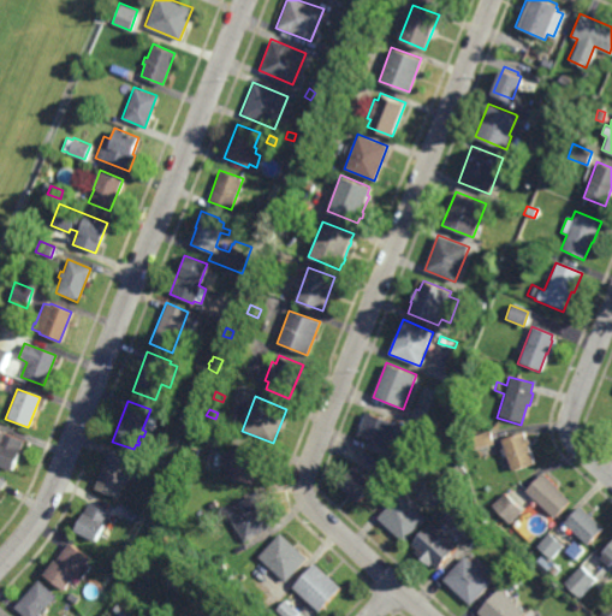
[(404,425),(405,422),(413,425),(410,432),(403,431),(396,450),(357,437),(367,409),(386,416),(385,419),(404,425)]
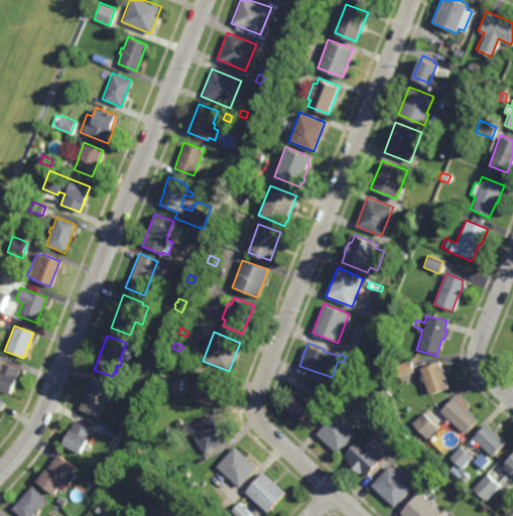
[(0,361),(19,370),(9,394),(0,390),(0,361)]
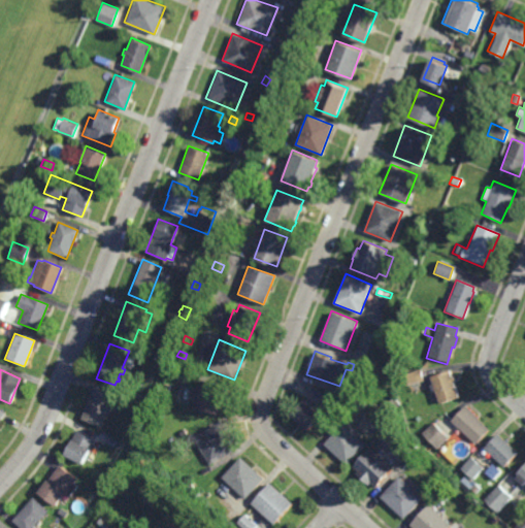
[(403,386),(400,374),(422,369),(425,381),(403,386)]
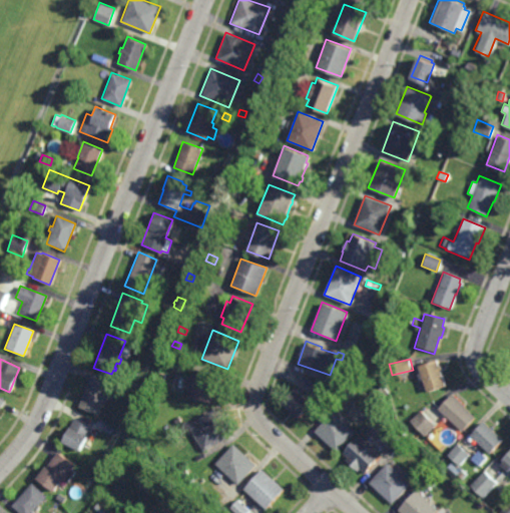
[(437,367),(439,366),(441,372),(439,373),(445,387),(425,394),(420,380),(419,381),(417,374),(418,374),(416,367),(435,360),(437,367)]
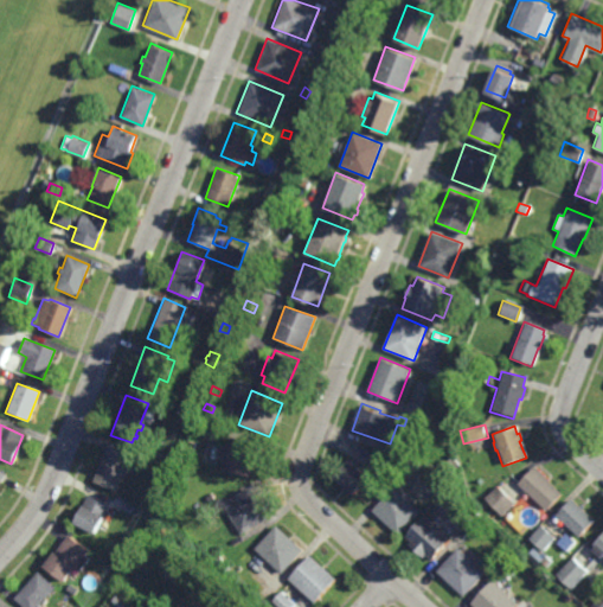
[(248,477),(223,472),(224,465),(219,464),(224,443),(226,443),(228,436),(254,441),(248,477)]
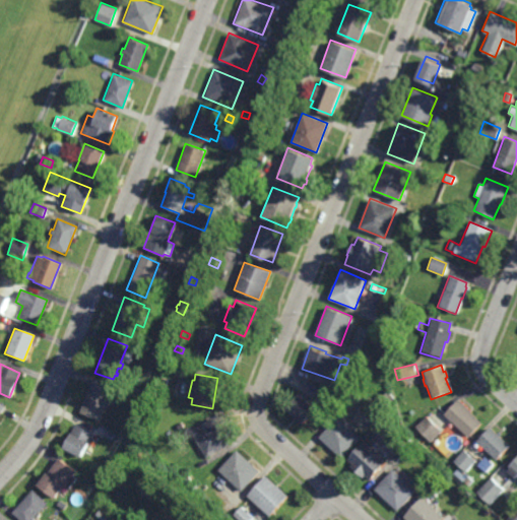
[(110,396),(108,396),(106,401),(108,401),(106,407),(104,406),(98,420),(78,413),(92,378),(112,386),(110,392),(111,393),(110,396)]
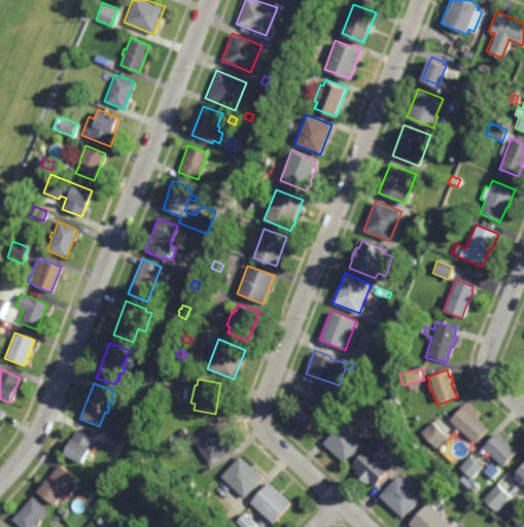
[(391,410),(387,402),(395,397),(400,405),(391,410)]
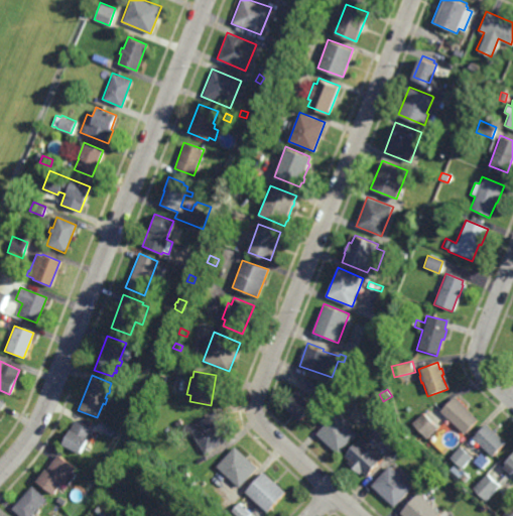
[(300,421),(284,405),(298,391),(314,407),(300,421)]
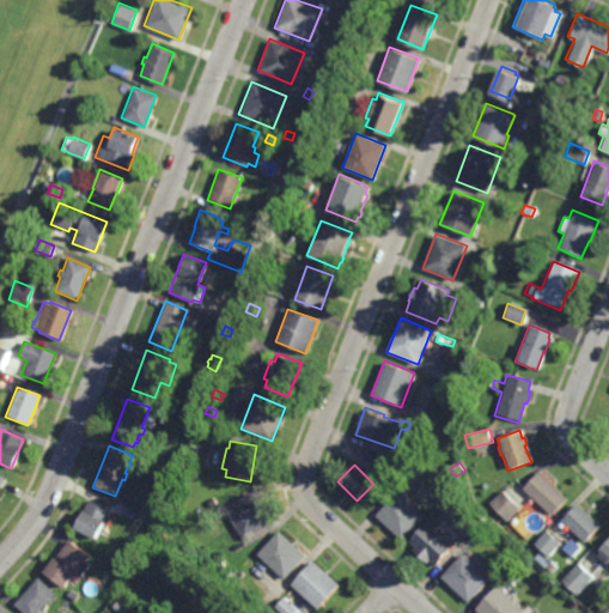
[(550,516),(521,490),(537,471),(554,485),(553,487),(566,499),(550,516)]
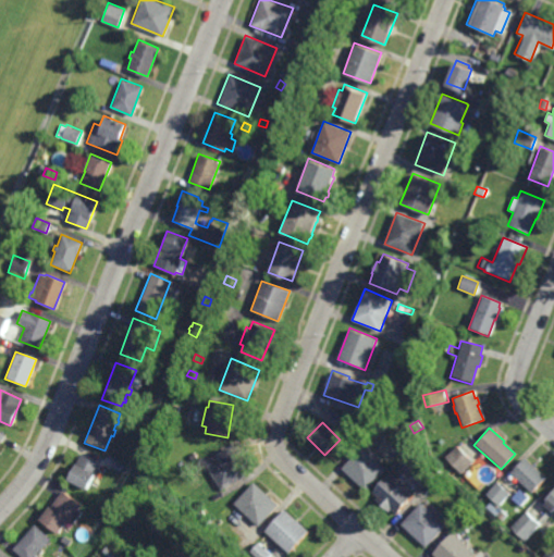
[(459,474),(443,458),(455,446),(471,463),(459,474)]
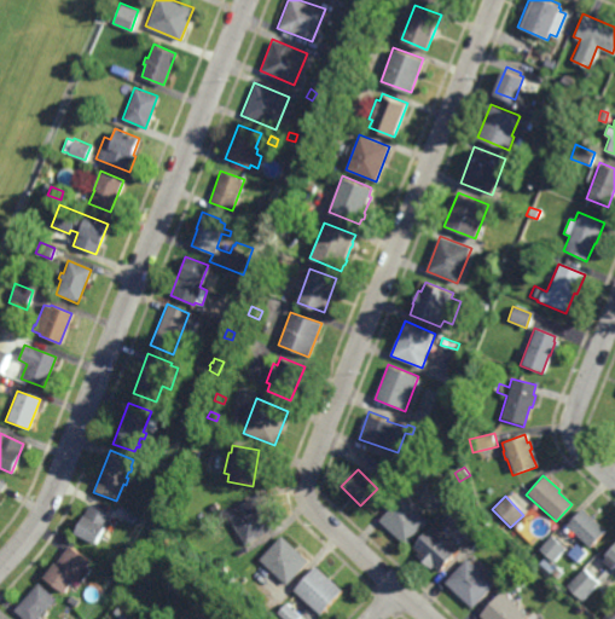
[(245,545),(226,513),(254,497),(273,530),(245,545)]
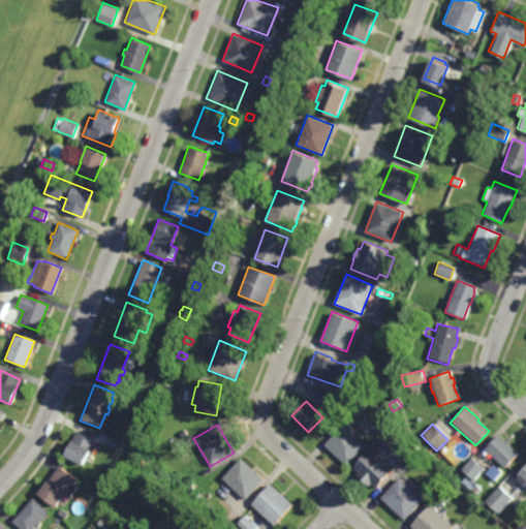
[(347,467),(323,445),(342,425),(366,446),(347,467)]
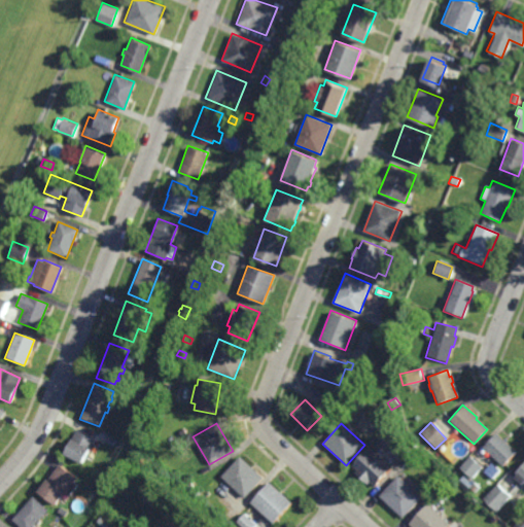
[(183,445),(176,430),(182,427),(189,441),(183,445)]
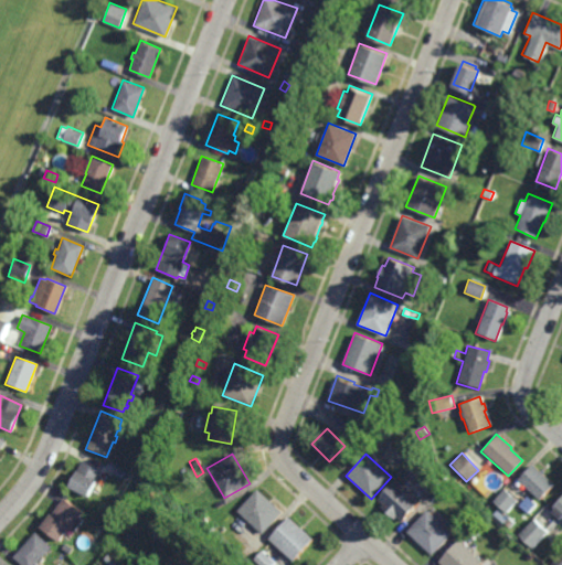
[(85,498),(65,487),(81,460),(101,471),(85,498)]
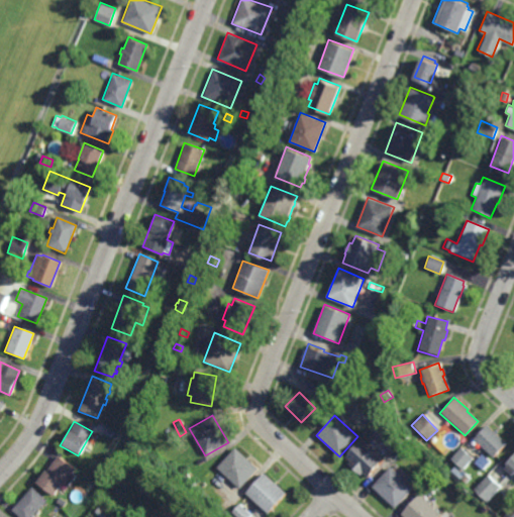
[(376,430),(371,426),(374,422),(379,426),(376,430)]
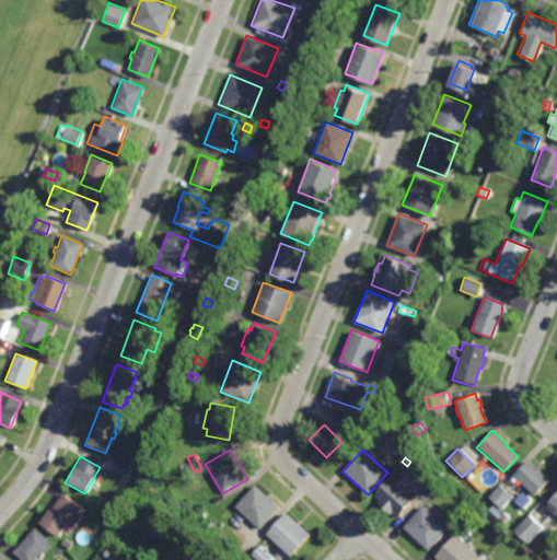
[(533,467),(535,465),(538,467),(536,470),(548,481),(534,497),(525,489),(523,490),(521,488),(522,486),(511,476),(526,461),(533,467)]
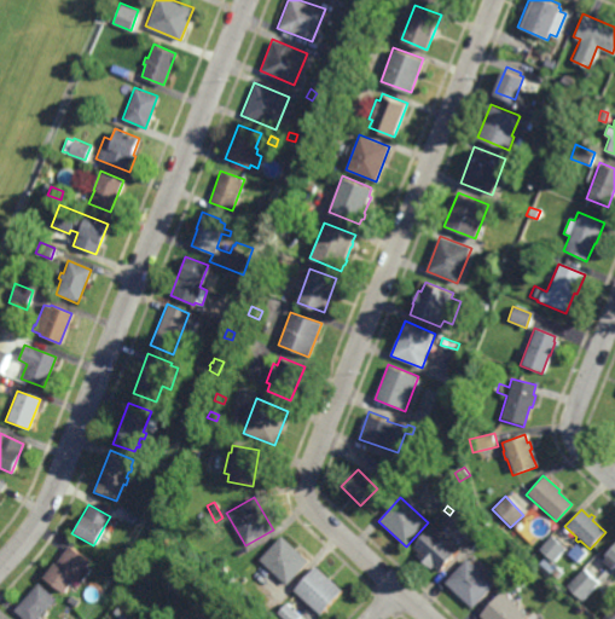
[(129,524),(121,519),(123,514),(132,519),(129,524)]
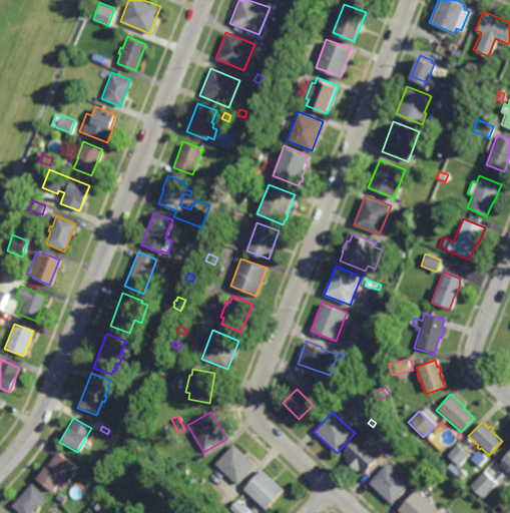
[(364,474),(359,470),(358,472),(344,460),(346,458),(343,454),(359,436),(381,455),(364,474)]
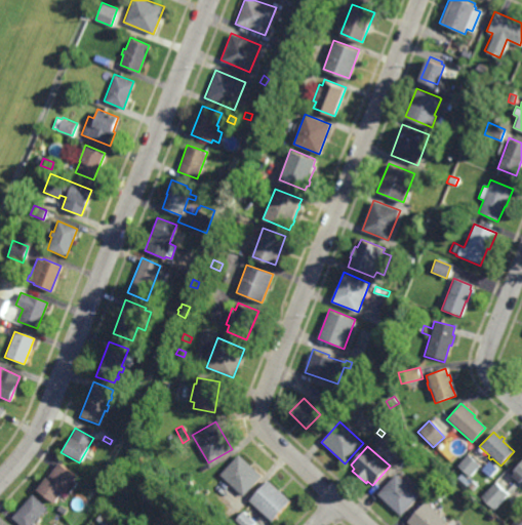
[(242,496),(219,475),(238,454),(262,476),(242,496)]
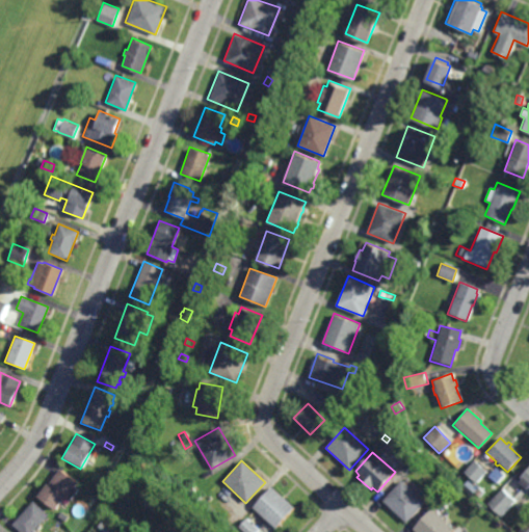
[(475,485),(461,473),(472,460),(485,473),(475,485)]
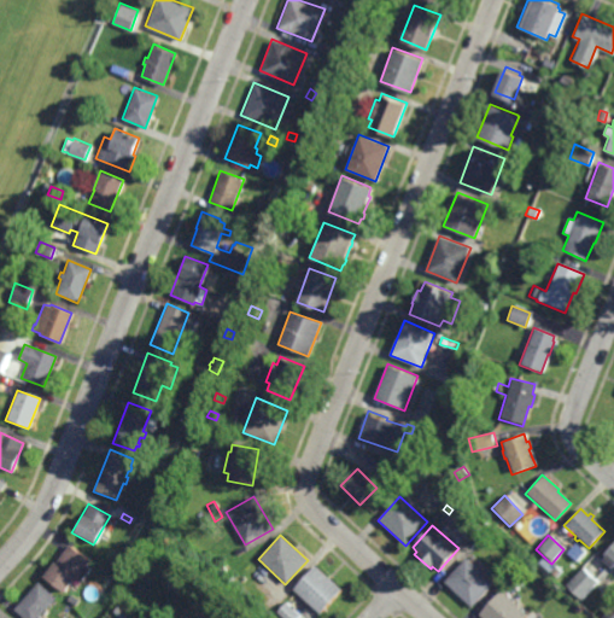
[(613,566),(612,569),(602,560),(604,558),(603,557),(613,543),(613,566)]
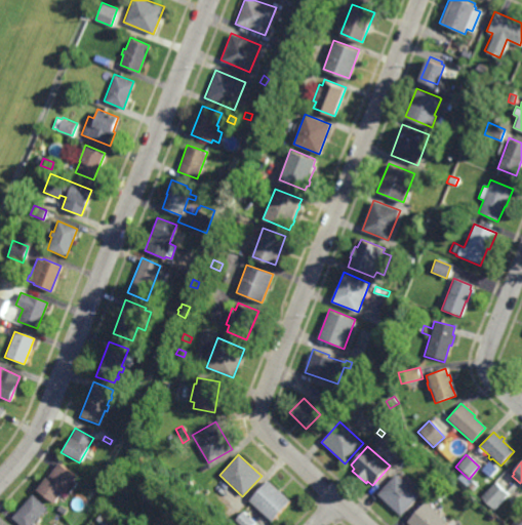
[(71,480),(74,482),(62,501),(56,497),(52,502),(36,491),(45,478),(46,478),(56,462),(74,475),(71,480)]
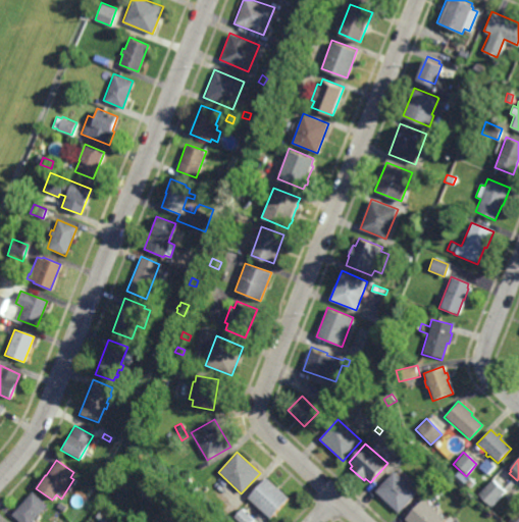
[(398,513),(375,492),(394,472),(410,487),(409,488),(415,493),(398,513)]
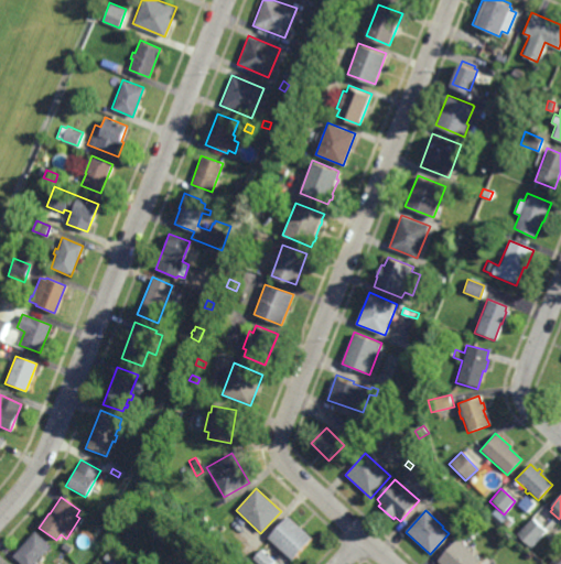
[(291,561),(267,539),(288,517),(312,539),(291,561)]
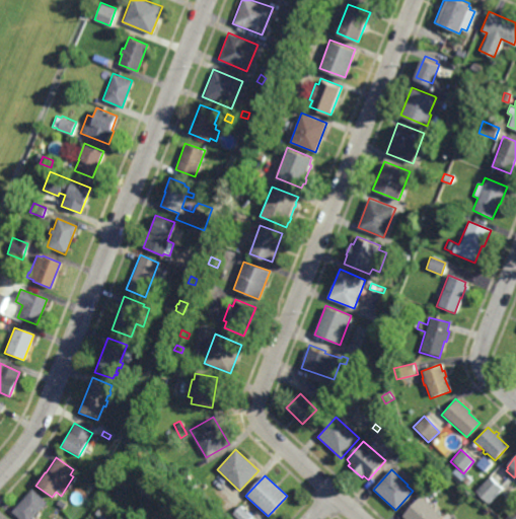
[(505,494),(503,496),(499,492),(486,506),(472,495),(489,478),(505,494)]
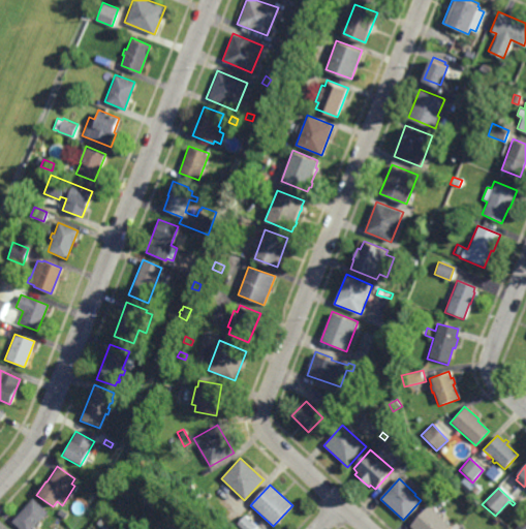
[(35,528),(34,526),(31,528),(19,528),(11,522),(31,498),(47,511),(37,523),(39,524),(35,528)]
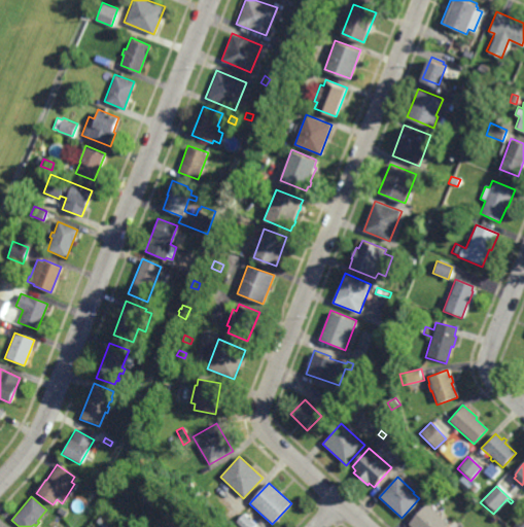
[(446,526),(413,526),(409,523),(427,502),(450,523),(446,526)]
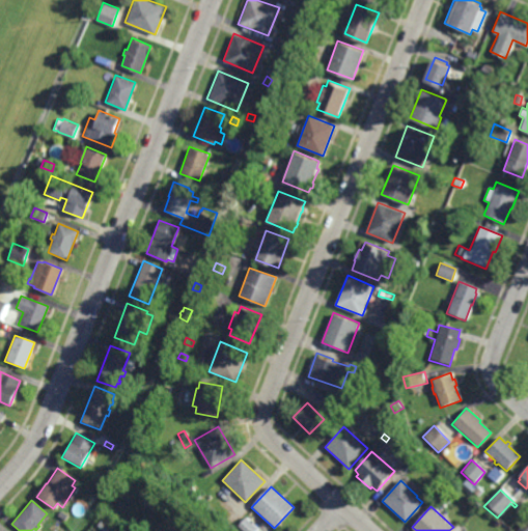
[(61,522),(55,516),(59,511),(66,516),(61,522)]
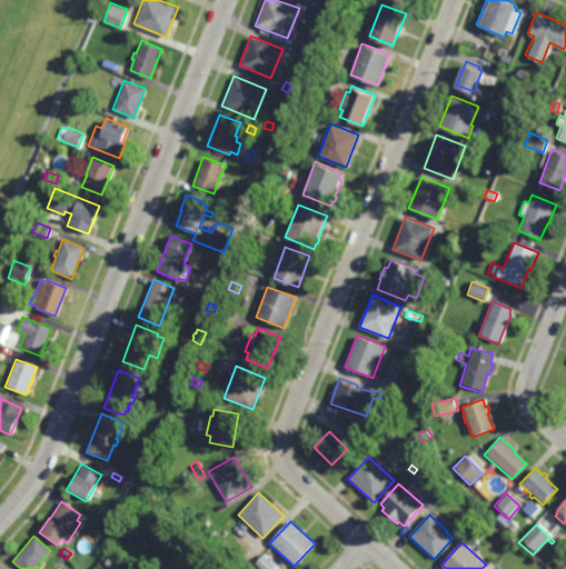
[(271,568),(258,568),(254,565),(262,555),(275,566),(271,568)]
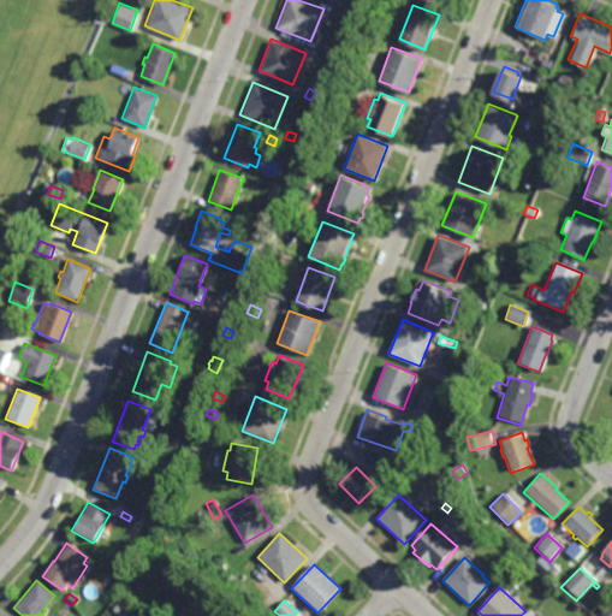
[(611,615),(599,615),(611,602),(611,615)]
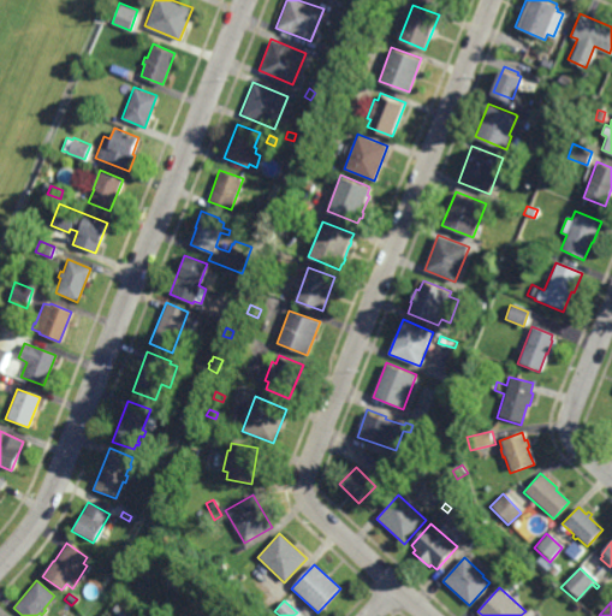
[(576,612),(570,608),(574,603),(580,608),(576,612)]
